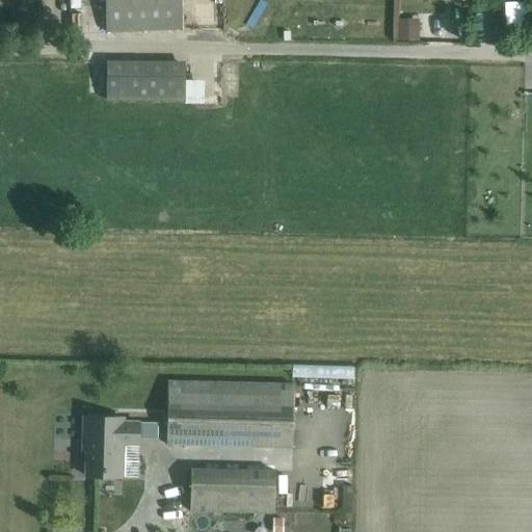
[(105,0),(106,32),(182,29),(181,0),(105,0)]
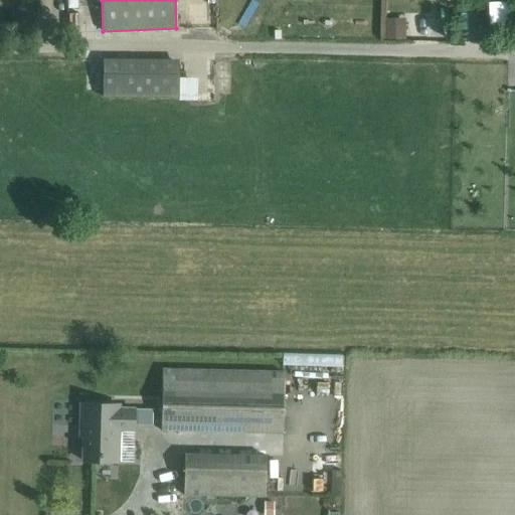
[(27,5),(14,20),(26,29),(38,14),(27,5)]
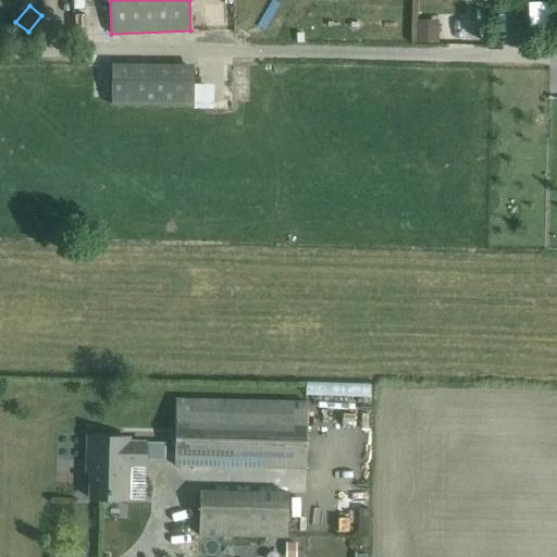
[(444,39),(443,16),(420,17),(421,40),(444,39)]
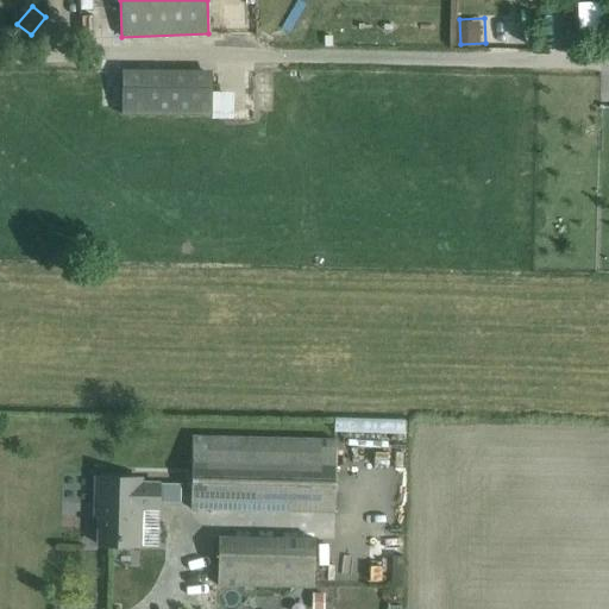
[(121,75),(121,114),(211,114),(212,75),(121,75)]
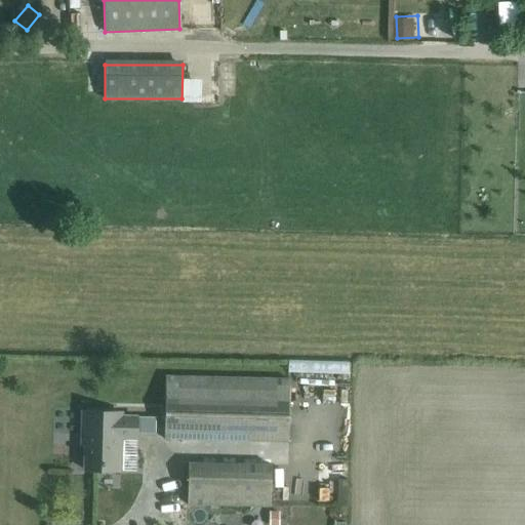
[(290,379),(186,376),(165,376),(164,439),(288,442),(290,379)]
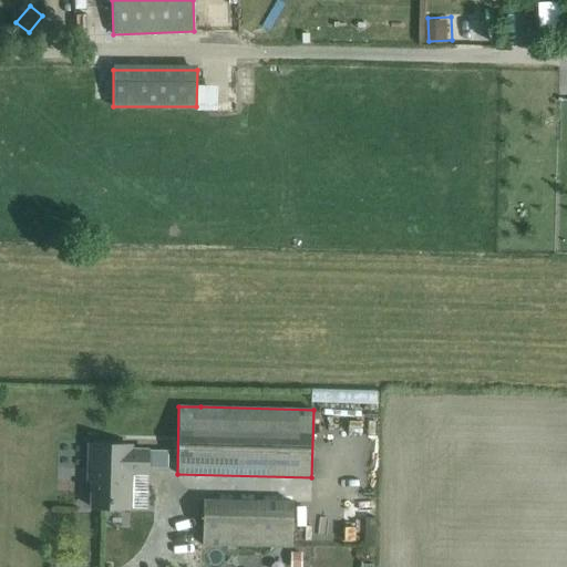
[(131,450),(131,446),(89,445),(89,470),(92,470),(91,507),(130,508),(131,474),(146,474),(146,450),(131,450)]
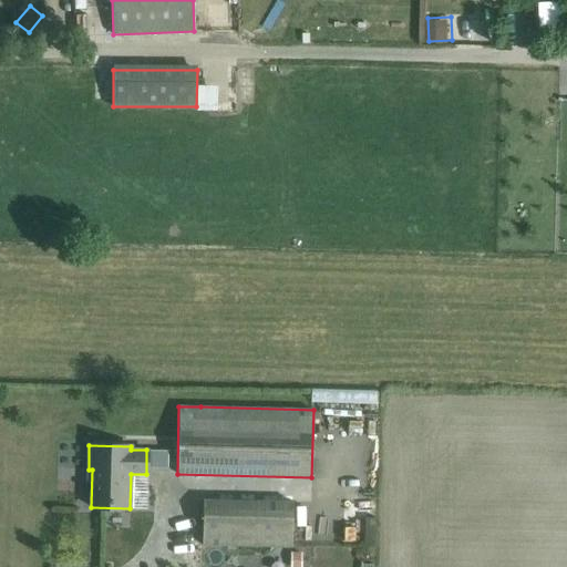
[(205,497),(204,544),(295,545),(295,500),(205,497)]
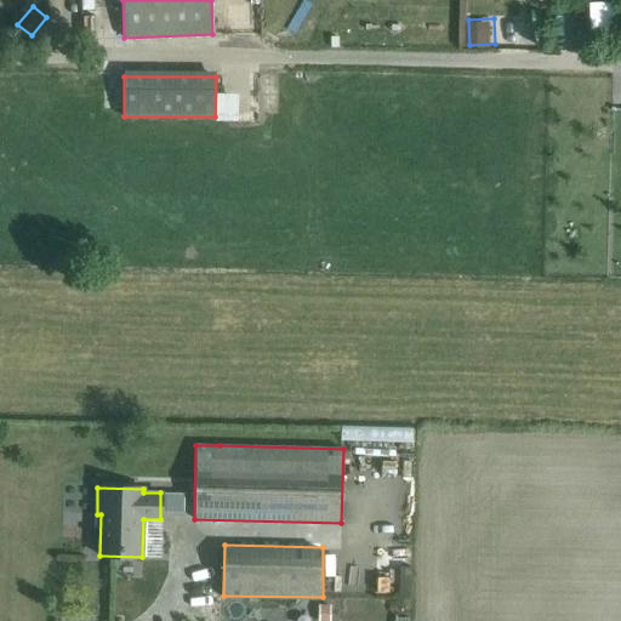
[(376,548),(377,602),(412,602),(411,547),(376,548)]
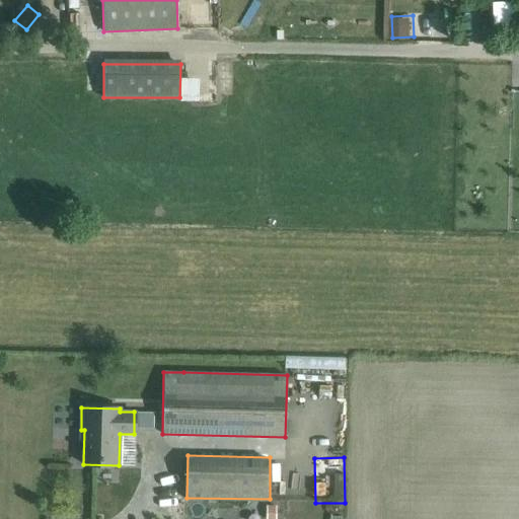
[(266,506),(266,518),(275,518),(276,506),(266,506)]
